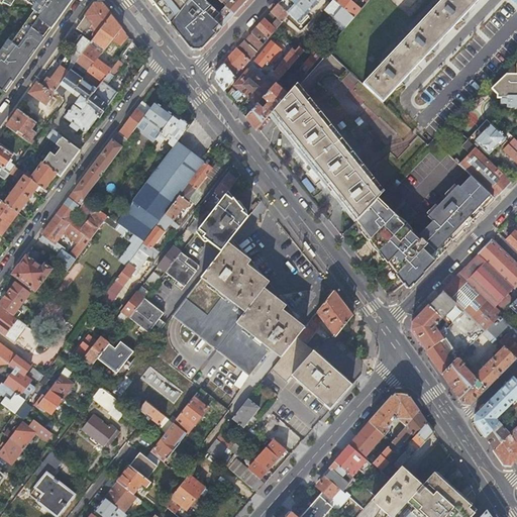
[(72,0),(31,0),(36,3),(32,9),(34,11),(28,20),(12,42),(8,40),(0,50),(0,89),(2,91),(10,80),(13,82),(29,60),(27,59),(33,50),(35,52),(44,37),(43,36),(49,28),(52,29),(72,0)]
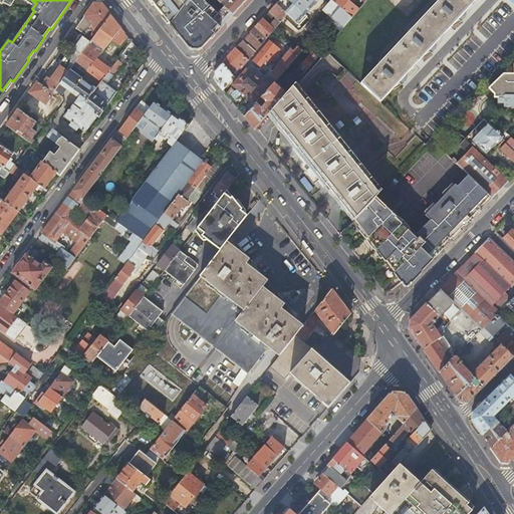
[(3,0),(2,3),(9,9),(14,0),(3,0)]
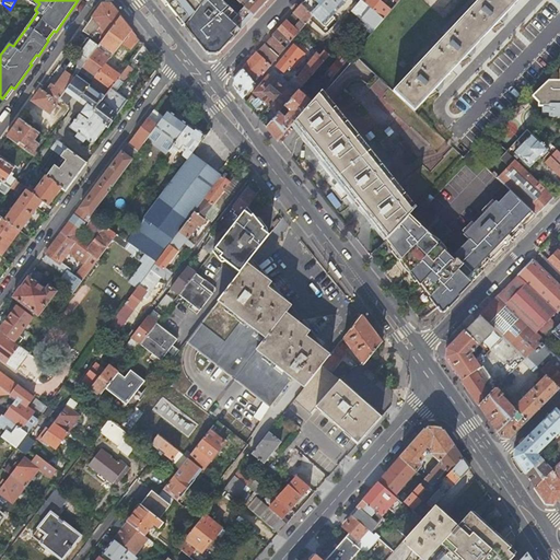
[(186,24),(203,0),(163,0),(171,8),(172,7),(186,24)]
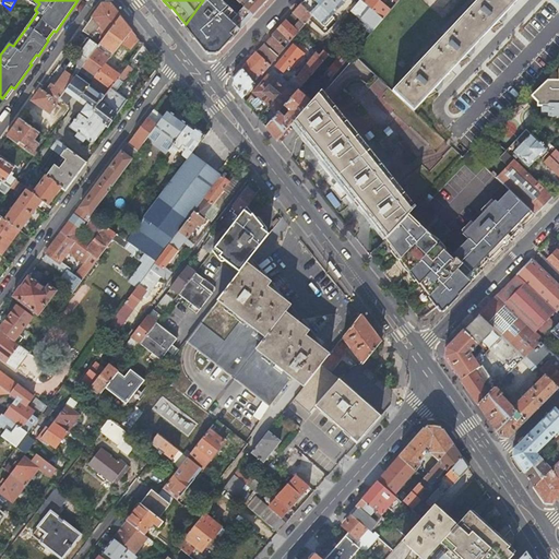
[(237,0),(203,0),(186,24),(185,26),(206,52),(218,52),(253,15),(245,7),(240,3),(237,0)]
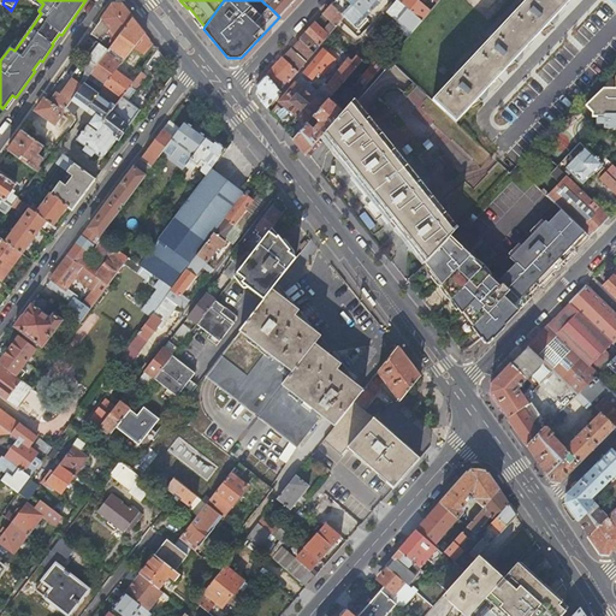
[(261,0),(265,4),(267,0),(276,0),(270,7),(279,17),(294,0),(261,0)]
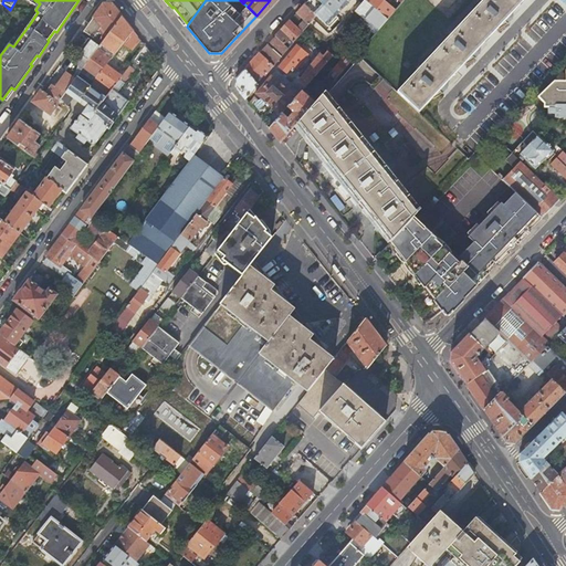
[(364,20),(365,19),(375,8),(366,0),(355,13),(364,20)]
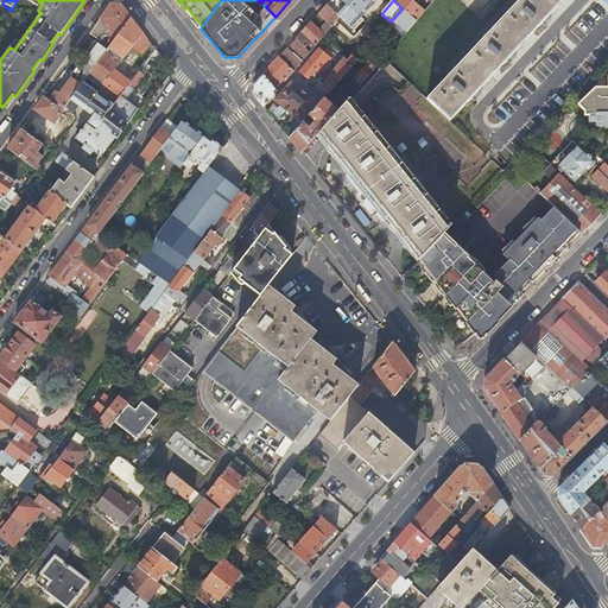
[(403,8),(417,20),(425,10),(413,0),(392,0),(393,0),(403,8)]
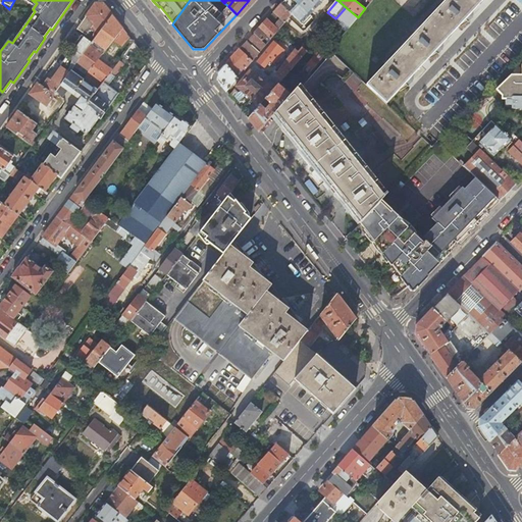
[(445,0),(366,84),(386,102),(481,0),(445,0)]
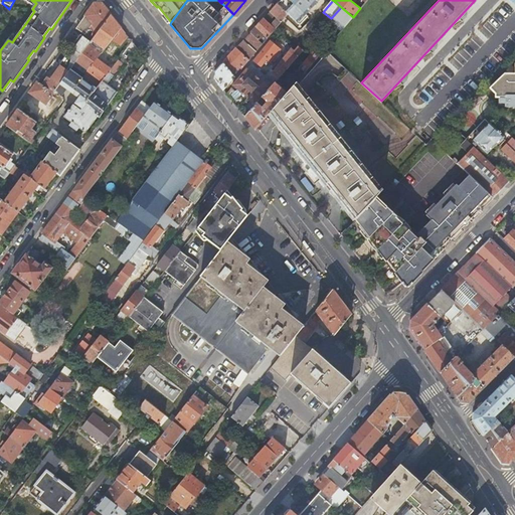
[(96,35),(111,15),(102,3),(95,3),(79,23),(89,29),(94,24),(97,28),(93,33),(96,35)]
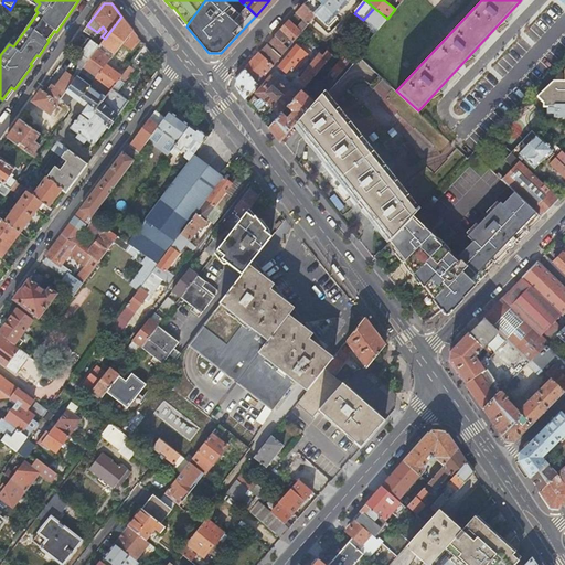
[(289,20),(275,35),(284,43),(288,38),(294,41),(316,14),(305,3),(295,14),(298,18),(299,16),(302,17),(295,25),(289,20)]
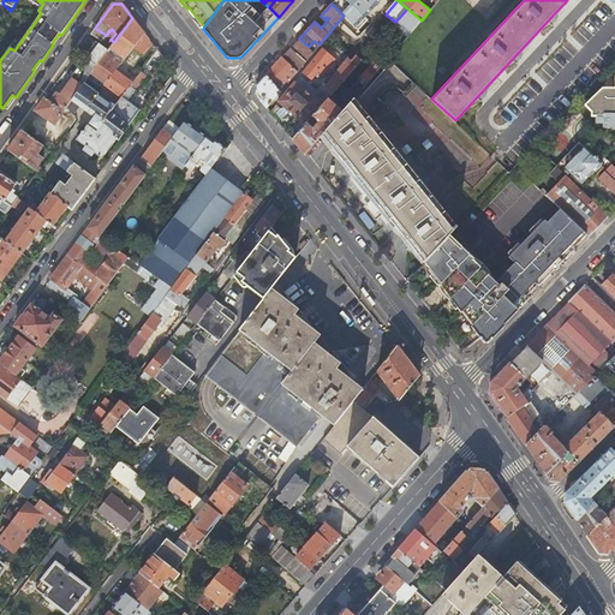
[(396,21),(411,33),(422,21),(407,9),(396,21)]
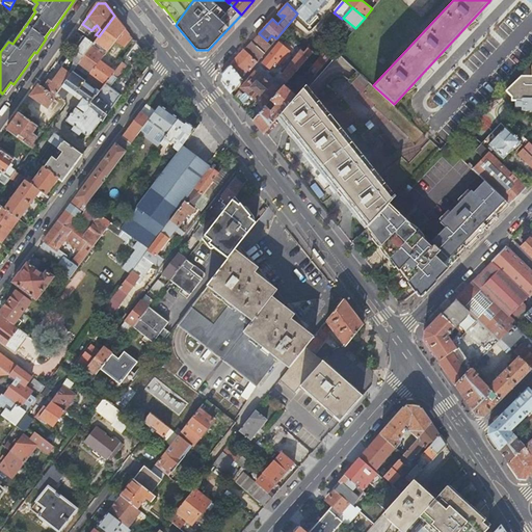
[(79,63),(91,73),(100,60),(115,41),(125,28),(114,16),(99,36),(96,42),(94,44),(83,57),(79,63)]
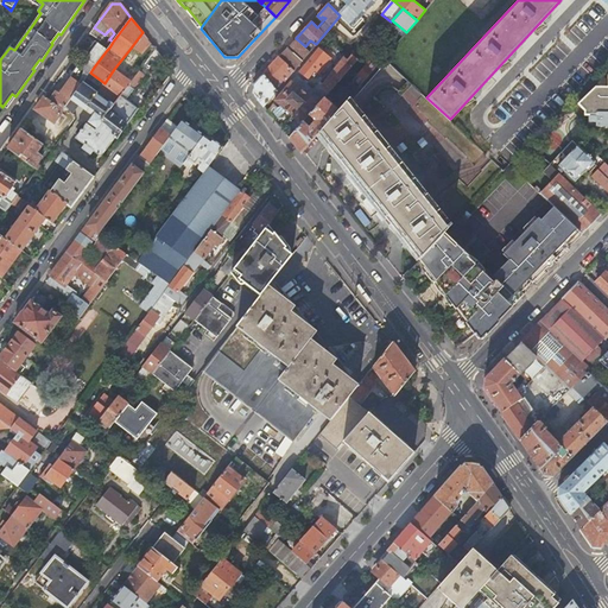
[(94,27),(90,33),(100,40),(105,35),(94,27)]
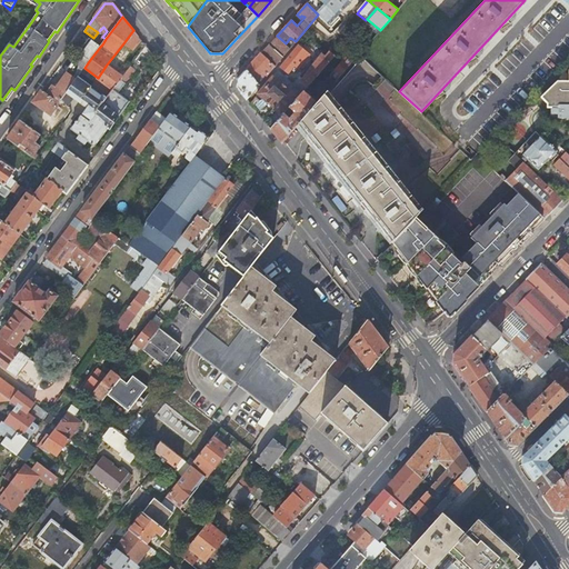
[(361,32),(358,29),(347,42),(350,46),(361,32)]
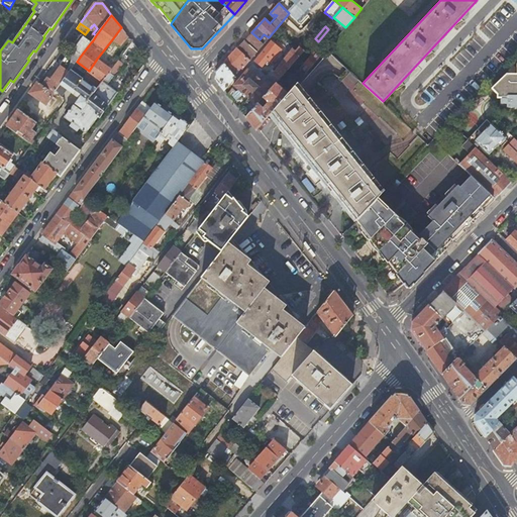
[(119,45),(127,35),(121,27),(112,39),(119,45)]
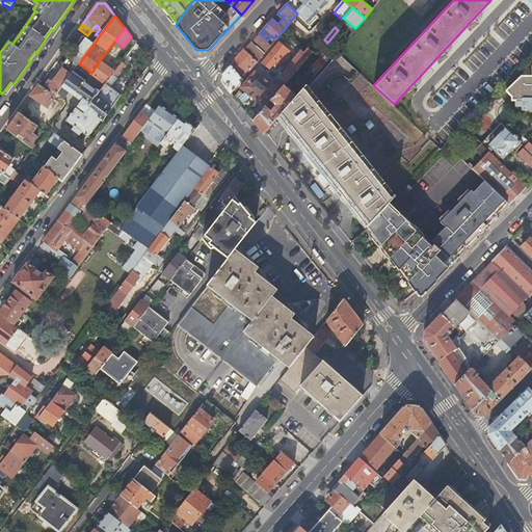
[(251,41),(264,53),(271,45),(267,41),(259,33),(251,41)]
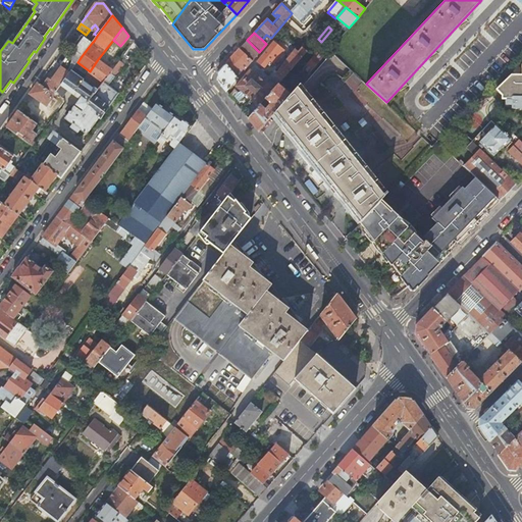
[(71,49),(82,56),(92,43),(82,36),(71,49)]
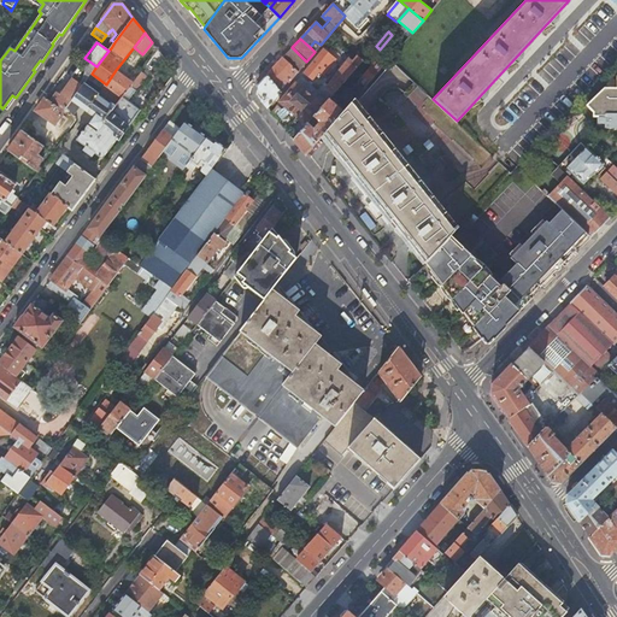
[(283,57),(299,71),(306,62),(292,47),(283,57)]
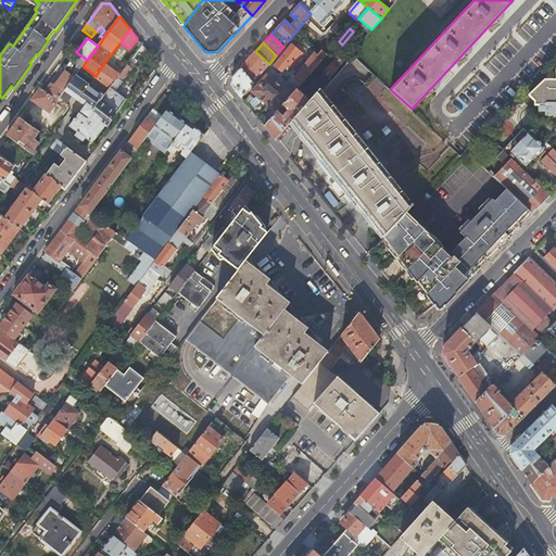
[(292,43),(268,72),(273,75),(278,68),(281,72),(288,64),(290,66),(293,63),(290,61),(295,55),(290,52),(295,46),(292,43)]
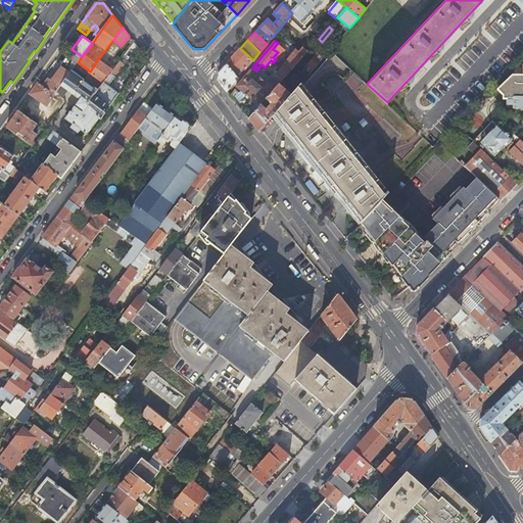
[(130,59),(138,50),(132,45),(124,55),(130,59)]
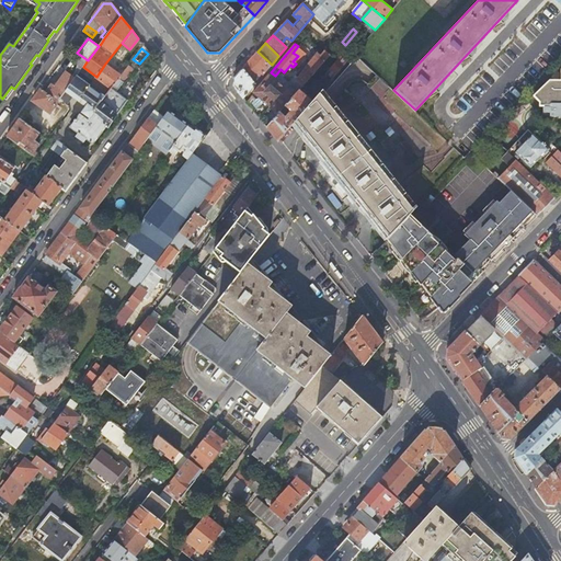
[(318,94),(322,90),(352,56),(344,49),(310,88),(318,94)]
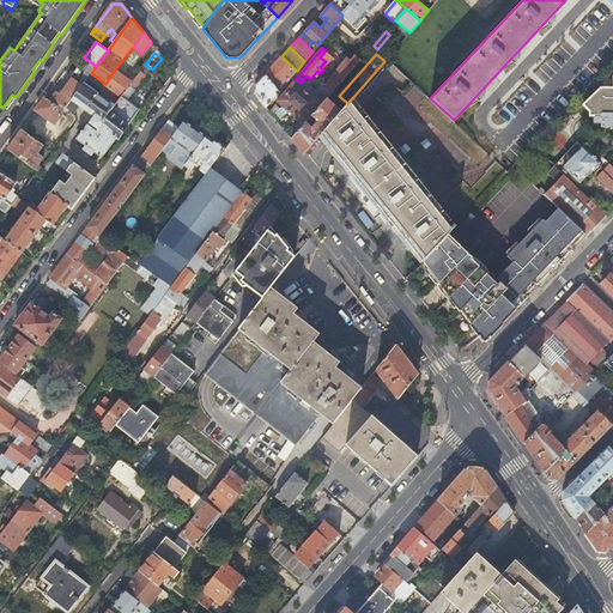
[(255,93),(266,108),(297,71),(281,56),(256,84),(255,93)]
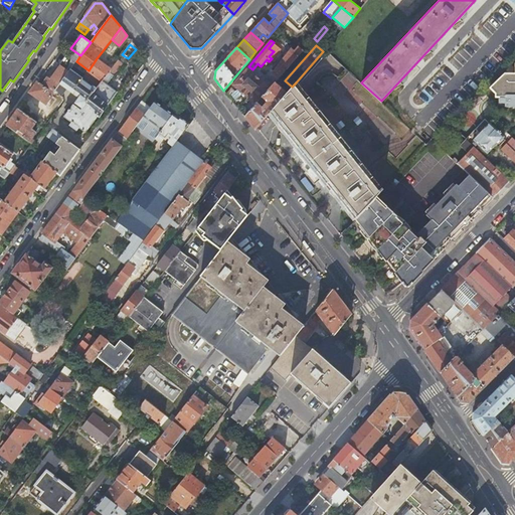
[(272,73),(278,78),(302,51),(298,47),(294,51),(291,49),(272,73)]
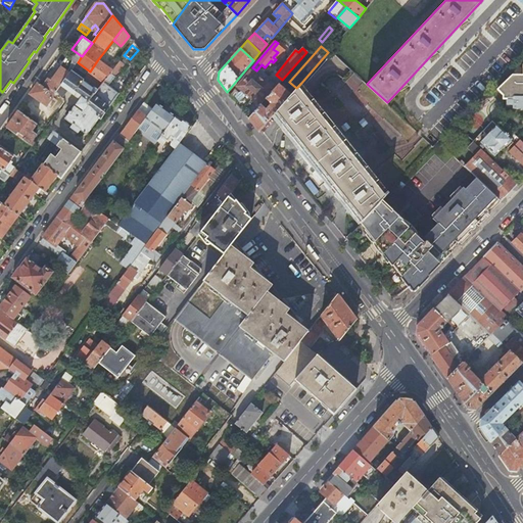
[(61,67),(52,80),(49,78),(47,80),(43,86),(54,94),(56,92),(72,70),(78,62),(82,56),(72,49),(61,63),(61,67)]
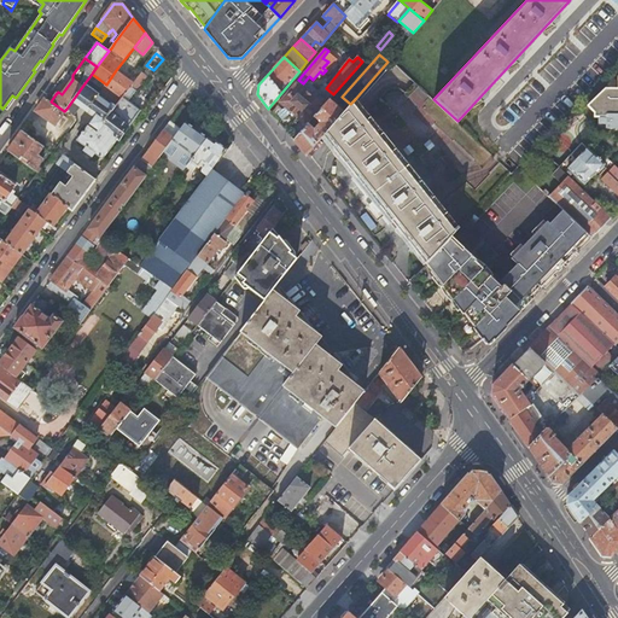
[(116,106),(133,83),(116,70),(106,85),(99,93),(116,106)]
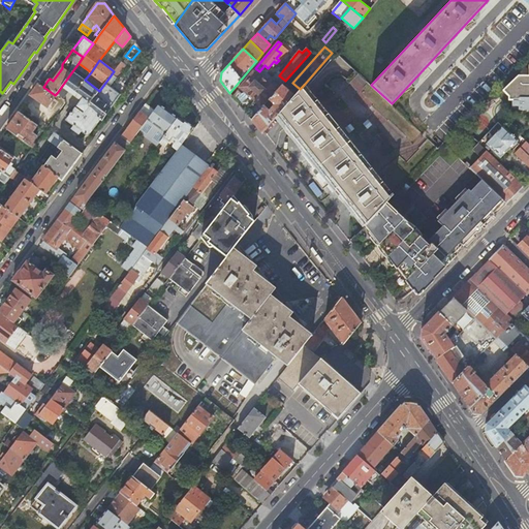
[(126,65),(121,61),(114,71),(99,91),(85,80),(72,71),(57,93),(60,95),(66,88),(82,99),(79,104),(80,107),(84,111),(83,113),(76,109),(73,109),(66,119),(74,125),(73,126),(81,131),(82,130),(88,135),(100,119),(101,120),(120,94),(110,87),(126,65)]
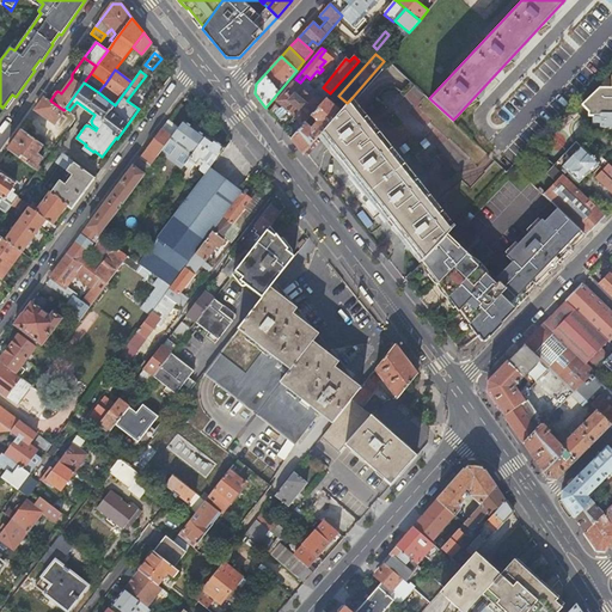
[(601,87),(582,106),(588,112),(588,118),(593,118),(593,127),(600,127),(600,129),(611,128),(611,77),(611,87),(601,87)]
